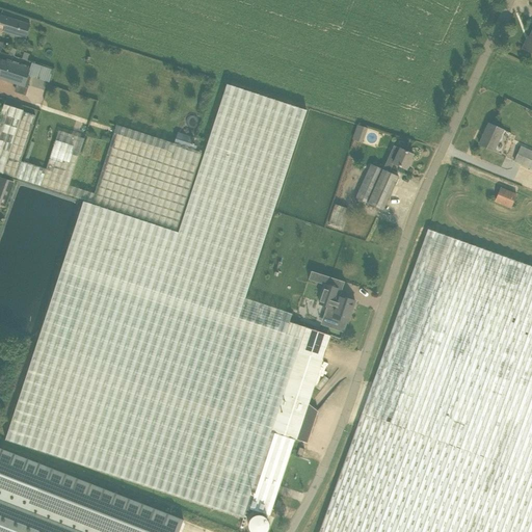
[(26,38),(29,27),(30,25),(1,16),(0,18),(0,29),(3,31),(26,38)]
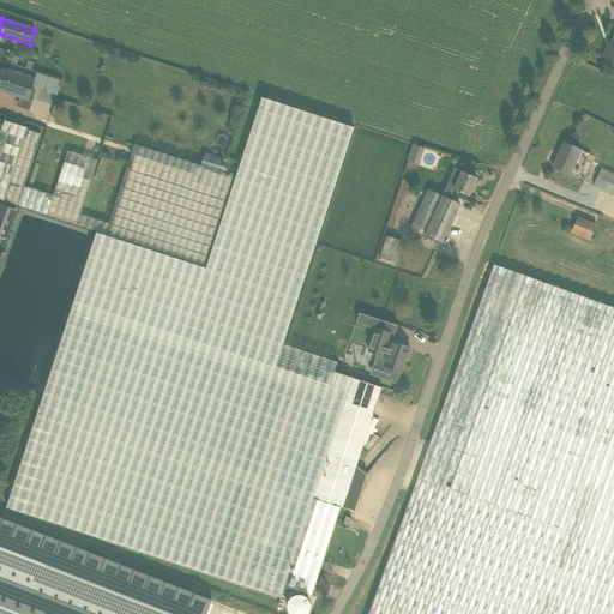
[(202,166),(134,144),(162,62),(59,29),(26,127),(4,200),(106,233),(204,265),(226,194),(232,176),(226,174),(227,169),(221,167),(224,158),(205,152),(202,166)]
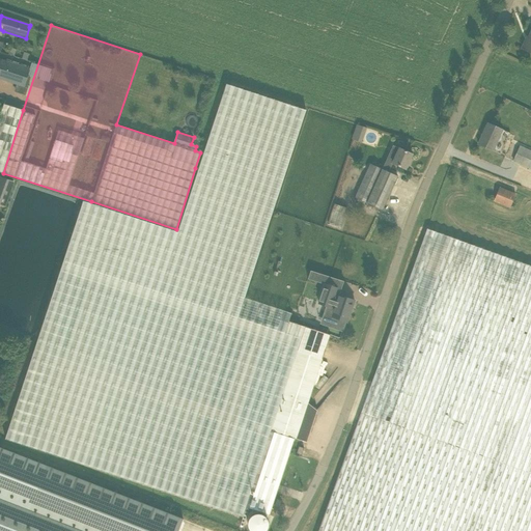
[(530,32),(527,42),(525,40),(522,49),(530,53),(530,32)]
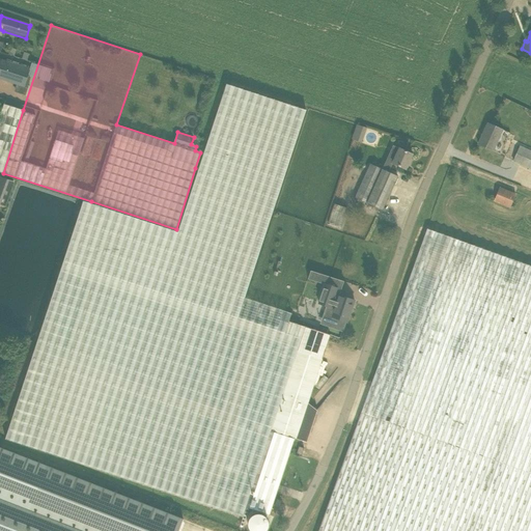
[(1,59),(0,61),(0,79),(25,87),(30,68),(1,59)]
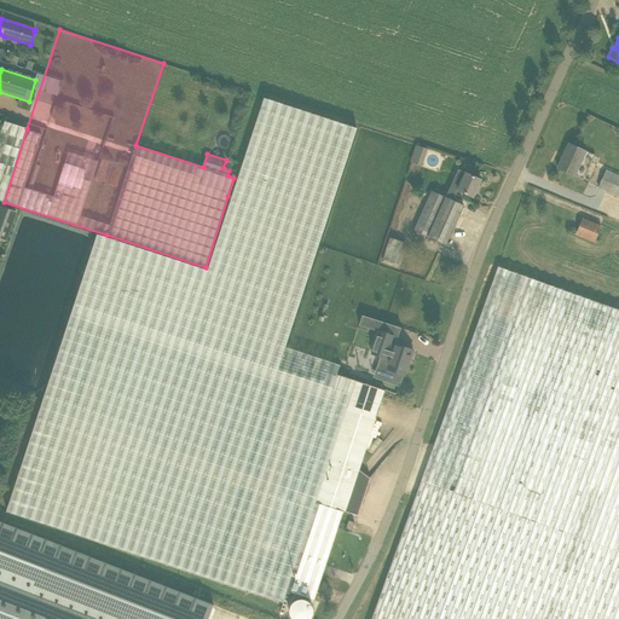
[(264,98),(207,271),(97,235),(7,510),(283,602),(287,590),(314,600),(343,512),(317,502),(357,381),(336,375),(411,146),(264,98)]
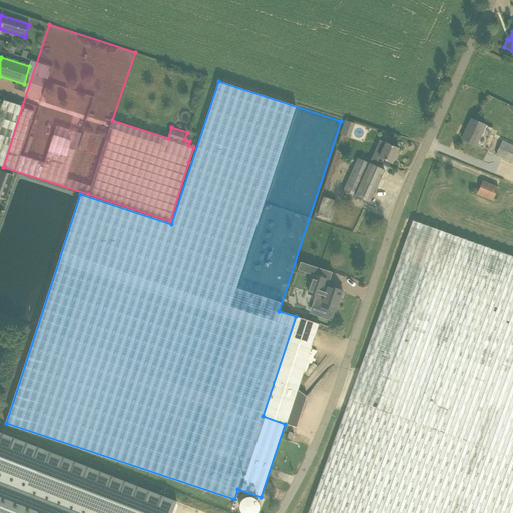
[(0,166),(3,167),(22,106),(4,100),(0,112),(0,166)]
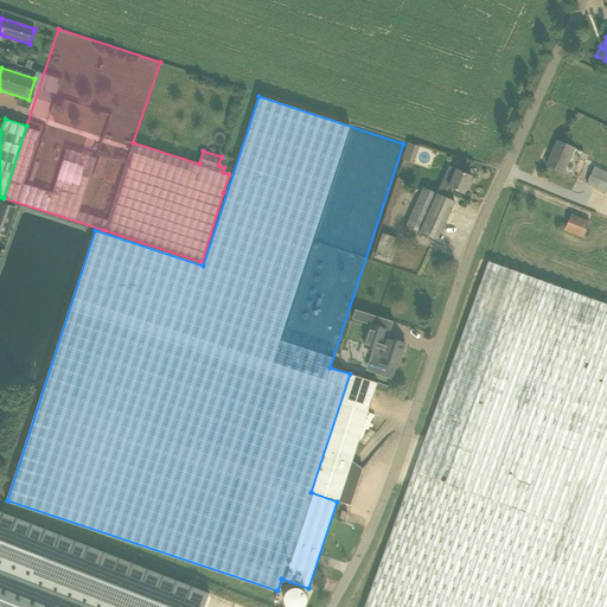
[(414,163),(420,145),(407,141),(402,159),(414,163)]
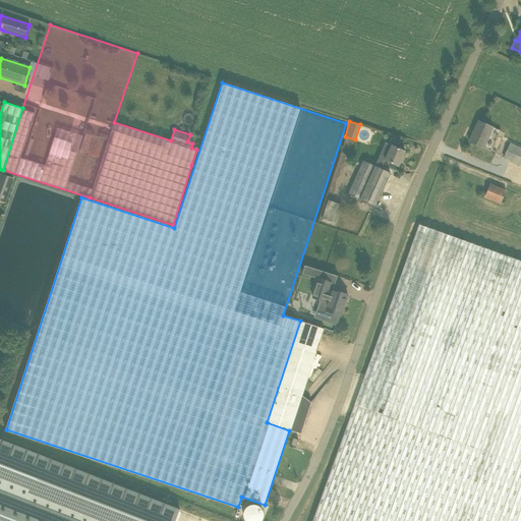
[(478,121),(469,141),(483,149),(493,127),(478,121)]
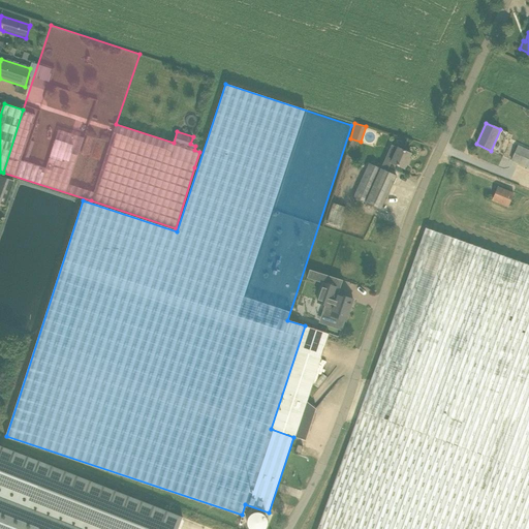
[(528,150),(520,147),(512,160),(528,167),(528,150)]
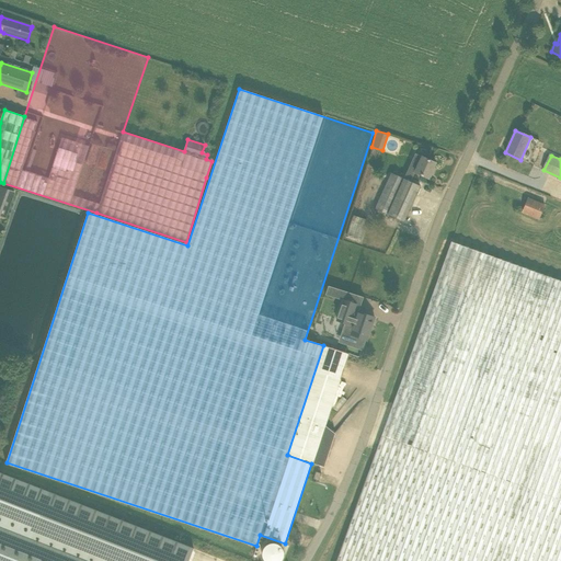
[(404,179),(410,182),(415,172),(428,179),(436,163),(422,157),(418,167),(411,163),(404,179)]
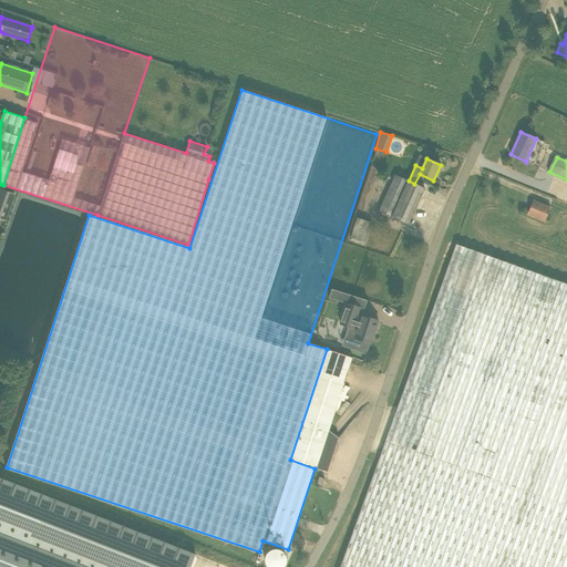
[(408,225),(424,188),(414,184),(409,181),(395,174),(390,187),(403,193),(392,217),(408,225)]
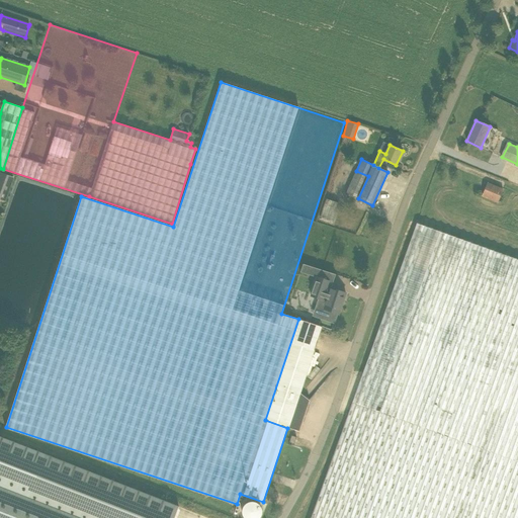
[(0,199),(4,201),(12,177),(1,173),(0,175),(0,199)]
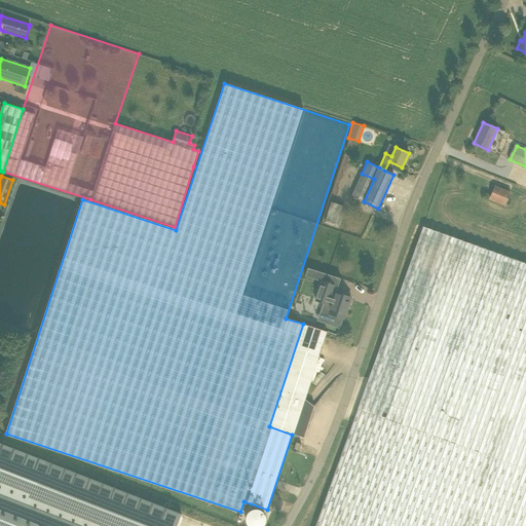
[(494,186),(489,198),(505,205),(511,193),(494,186)]
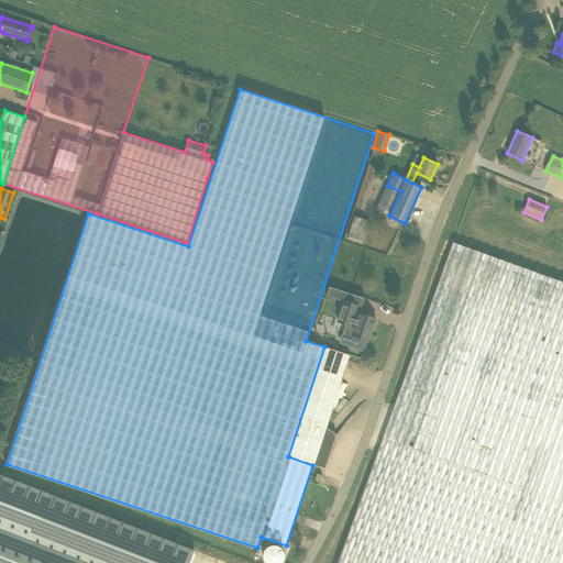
[(355,216),(349,235),(361,240),(363,233),(361,233),(365,219),(355,216)]
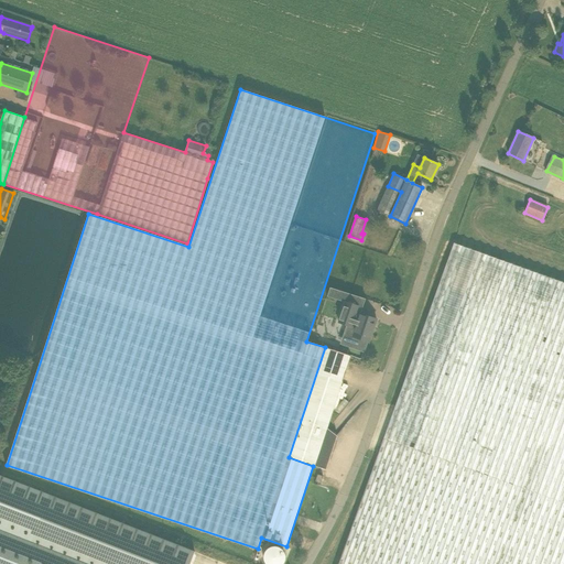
[(443,274),(438,289),(446,289),(454,291),(454,286),(446,286),(446,279),(448,272),(469,273),(465,272),(486,273),(487,253),(473,249),(454,243),(445,270),(445,269),(443,278),(443,274)]
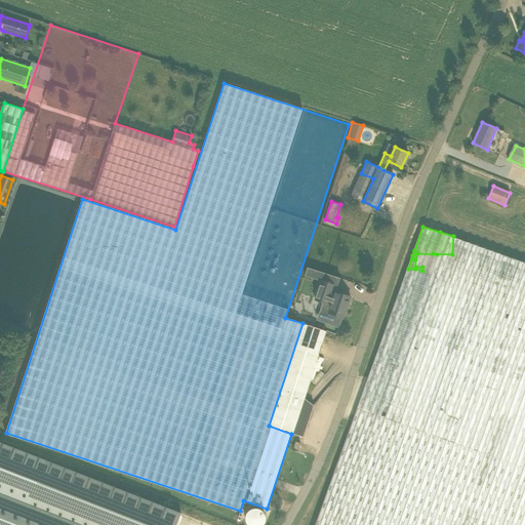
[(335,316),(344,319),(351,297),(335,292),(331,290),(333,285),(322,281),(315,300),(324,304),(321,313),(335,318),(335,316)]
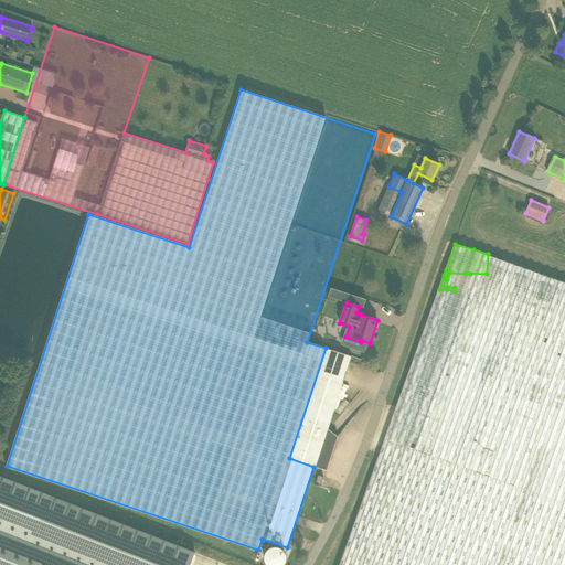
[(352,356),(326,348),(289,458),(313,467),(327,471),(338,437),(328,429),(352,356)]
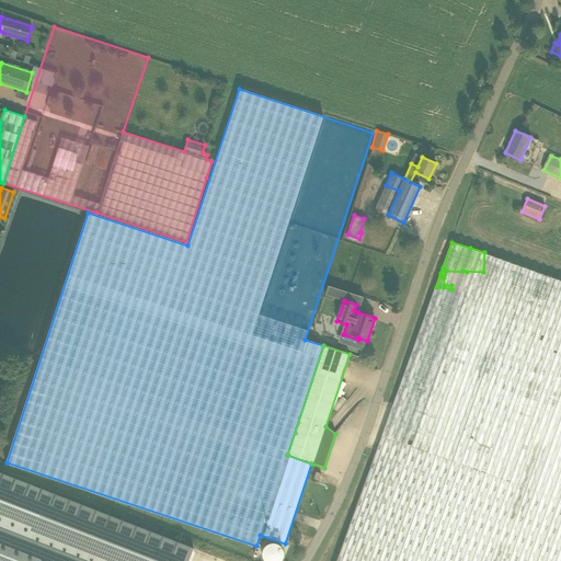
[(0,560),(155,560),(0,500),(0,560)]
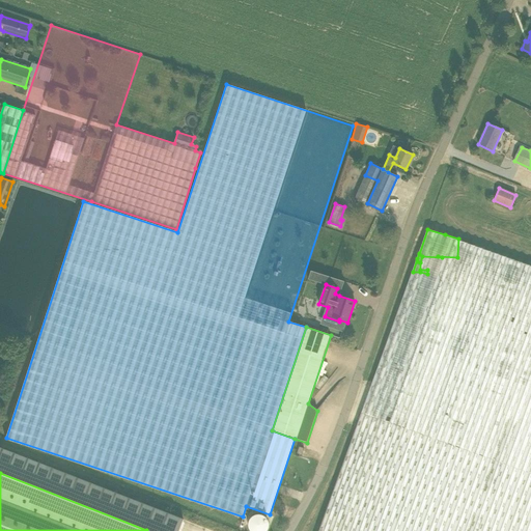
[(249,525),(249,527),(249,529),(250,530),(249,530),(269,530),(270,529),(270,527),(270,525),(269,523),(268,522),(267,520),(266,519),(263,518),(261,516),(259,516),(257,516),(255,518),(253,519),(252,520),(251,522),(250,523),(249,525)]
